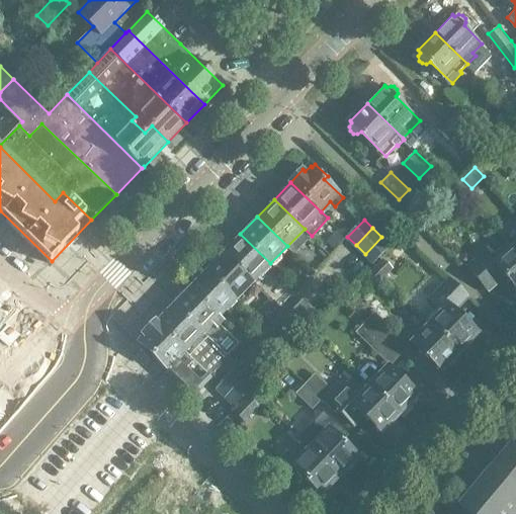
[(270,263),(240,234),(224,252),(254,280),(270,263)]
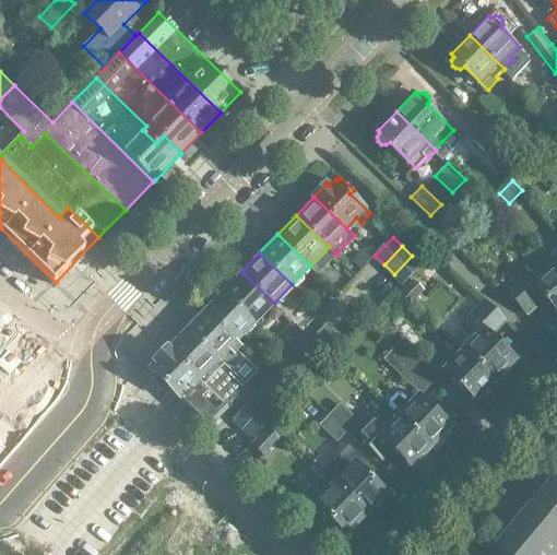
[(422,266),(412,256),(394,274),(404,284),(422,266)]
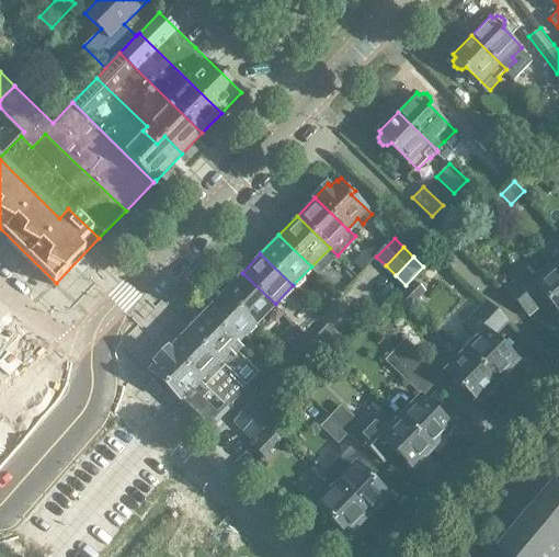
[(525,268),(504,285),(531,314),(548,298),(558,310),(558,270),(556,266),(544,277),(540,274),(535,279),(525,268)]
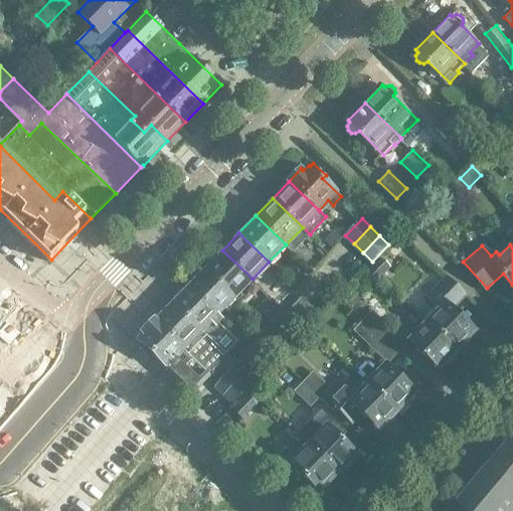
[(252,279),(222,250),(205,268),(235,297),(252,279)]
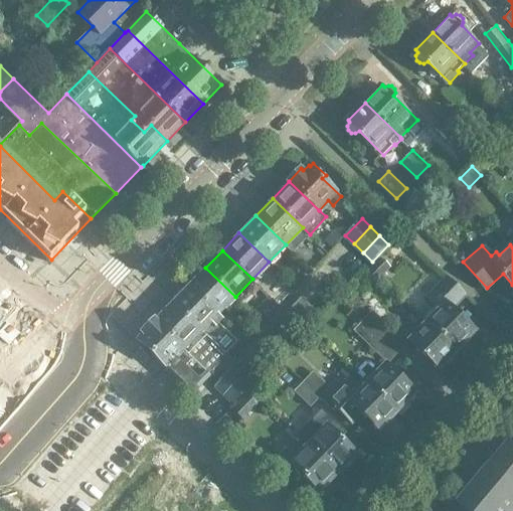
[(378,281),(392,266),(382,256),(367,271),(378,281)]
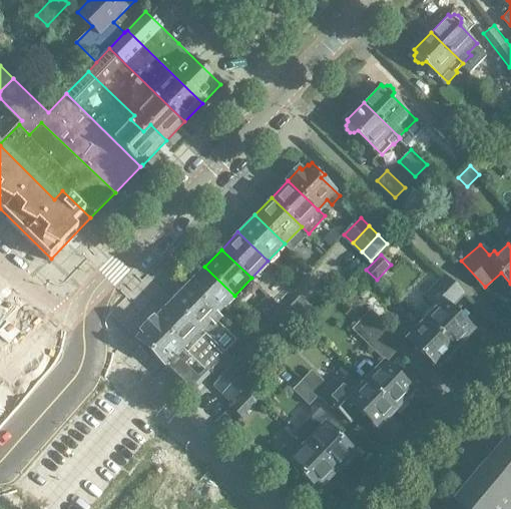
[(234,296),(204,267),(187,284),(242,337),(242,336),(218,312),(234,296)]
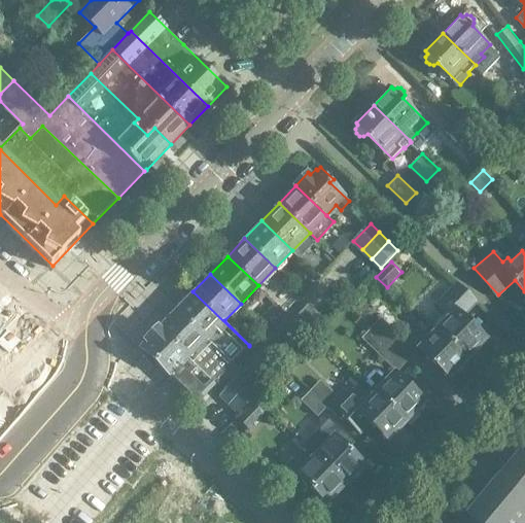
[(450,318),(440,329),(468,357),(487,338),(463,315),(478,300),(460,282),(439,304),(446,311),(444,313),(450,318)]
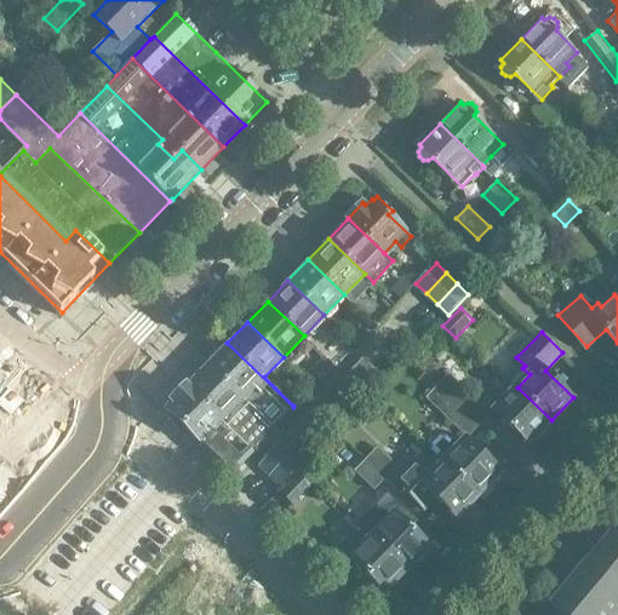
[(293,407),(227,343),(207,363),(273,427),(293,407)]
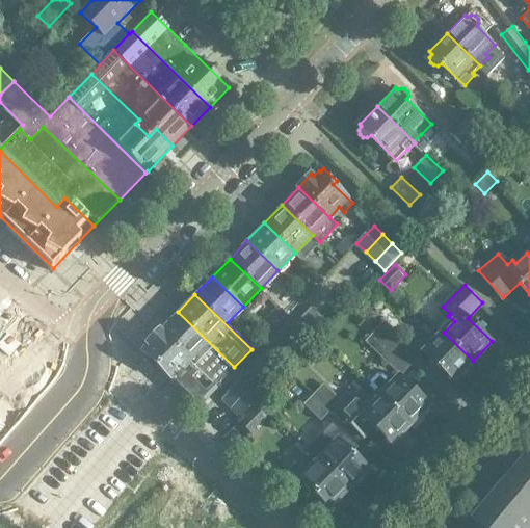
[(299,358),(332,324),(313,307),(281,340),(299,358)]
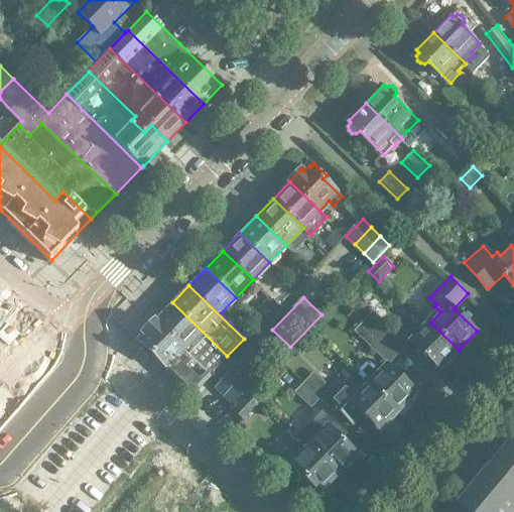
[(227,356),(172,302),(155,320),(211,373),(227,356)]
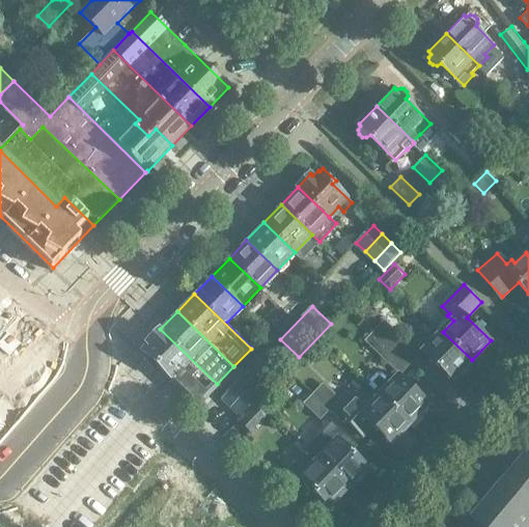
[(420,352),(386,319),(374,330),(410,363),(420,352)]
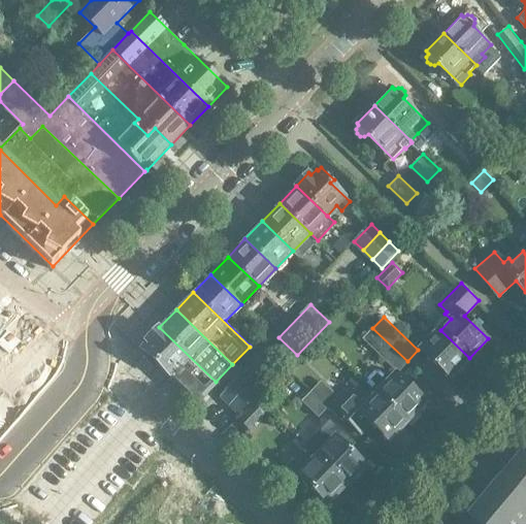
[(216,382),(159,327),(146,339),(150,341),(143,348),(144,349),(141,352),(155,364),(157,361),(198,401),(216,382)]
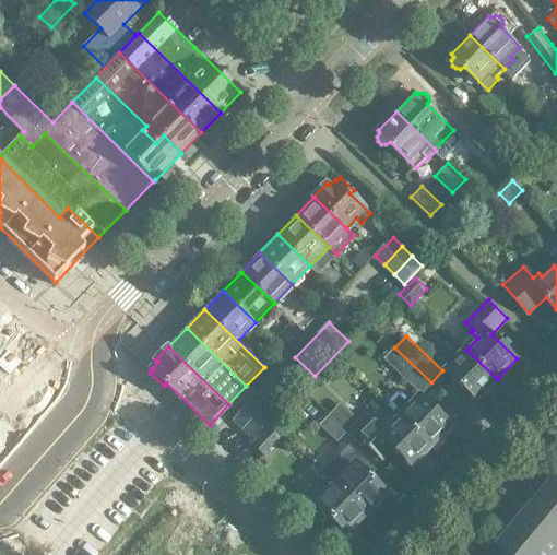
[(394,347),(386,356),(422,392),(431,382),(394,347)]
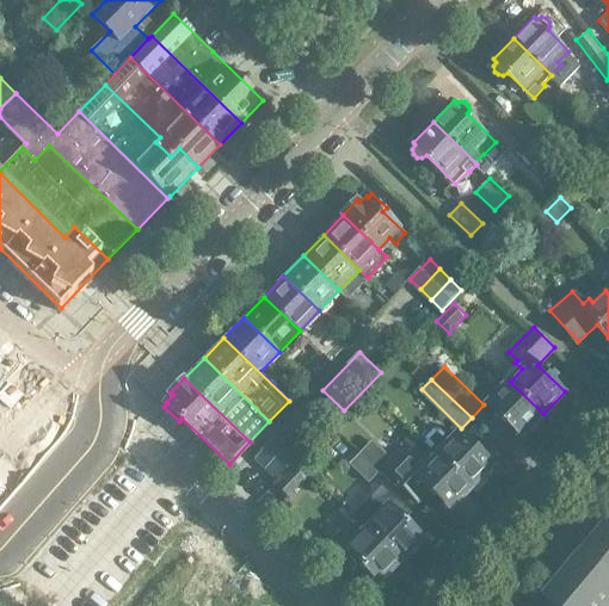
[(522,437),(543,414),(510,382),(498,394),(491,388),(481,397),(522,437)]
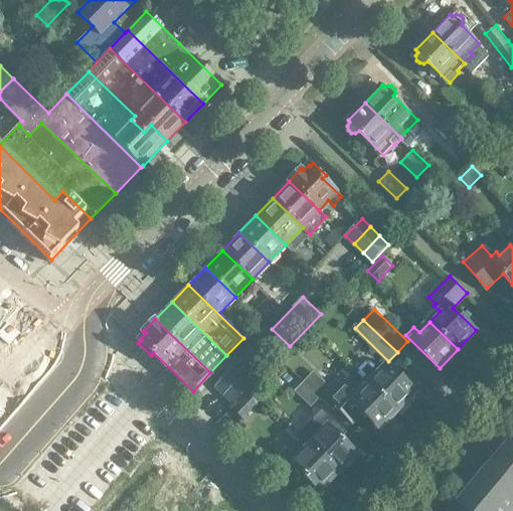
[(382,359),(376,365),(370,360),(366,360),(359,367),(359,373),(369,383),(397,410),(415,391),(382,359)]
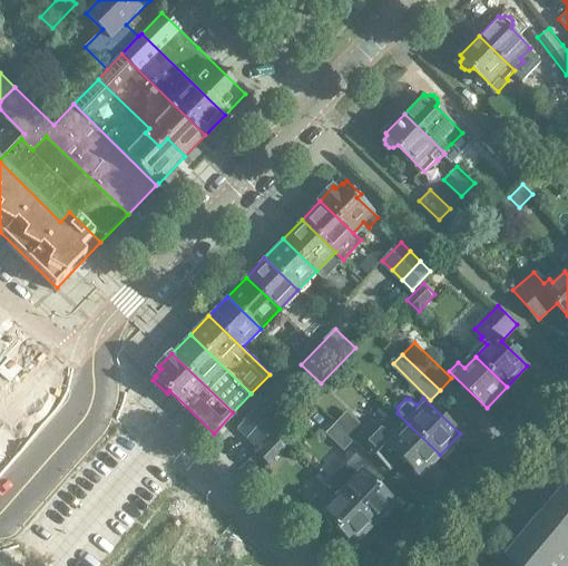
[(248,437),(267,419),(257,409),(240,428),(248,437)]
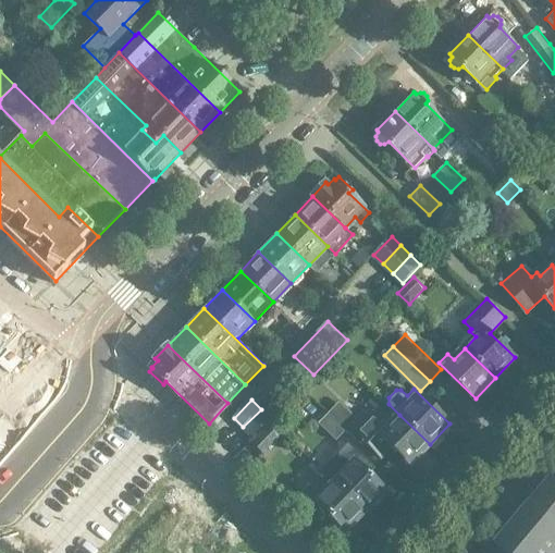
[(347,429),(358,417),(341,400),(330,412),(347,429)]
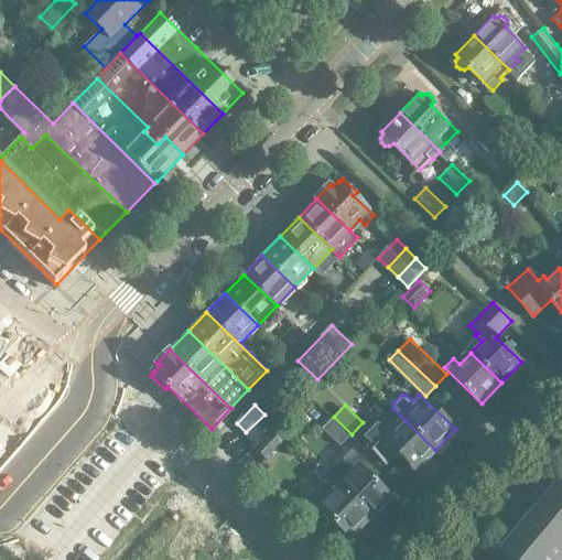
[(256,442),(274,424),(265,415),(246,432),(256,442)]
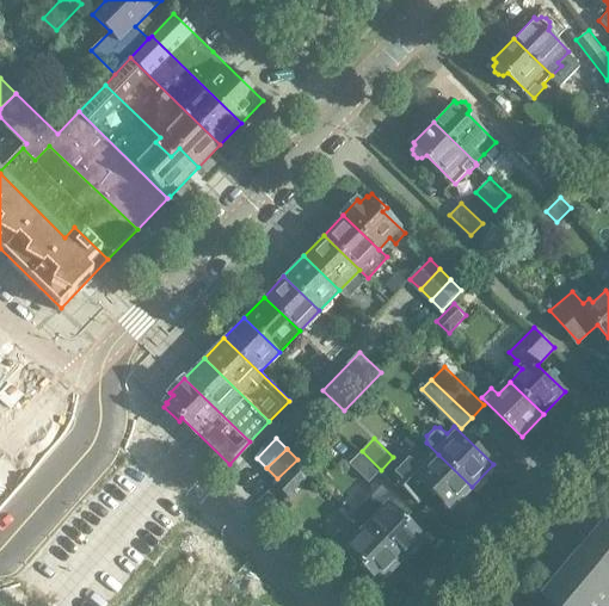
[(381,470),(362,451),(351,462),(370,481),(381,470)]
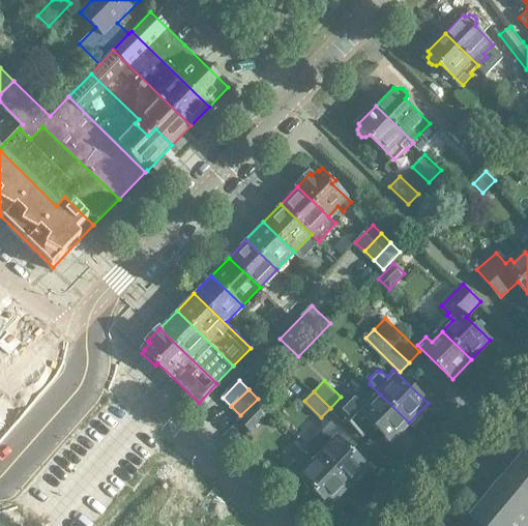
[(409,422),(380,395),(371,405),(364,400),(361,403),(356,397),(341,412),(364,436),(375,426),(390,441),(409,422)]
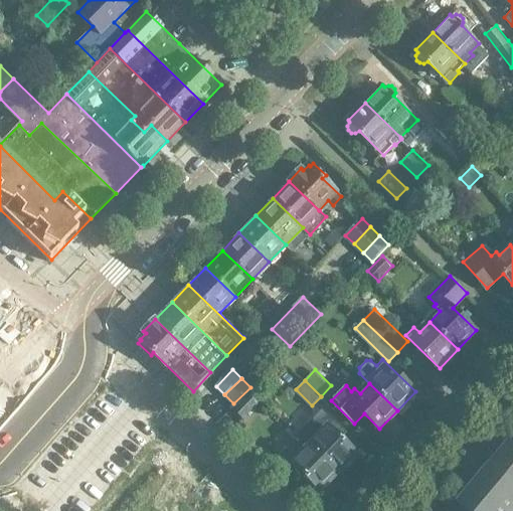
[(243,417),(259,401),(249,393),(235,408),(243,417)]
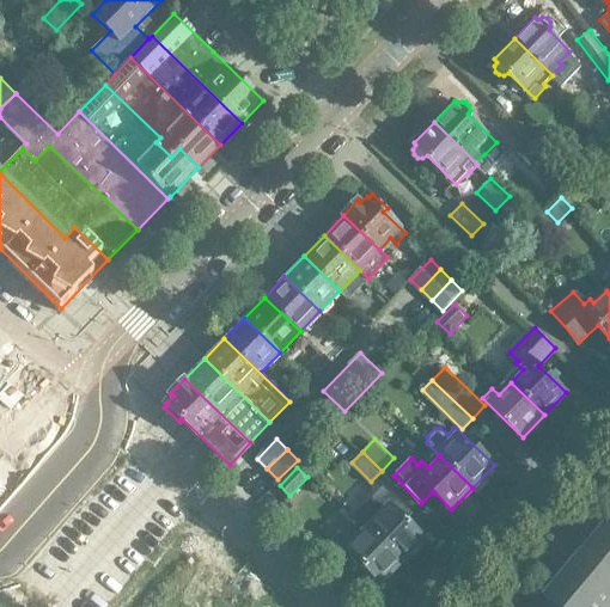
[(372,512),(361,522),(402,562),(424,539),(390,506),(378,519),(372,512)]
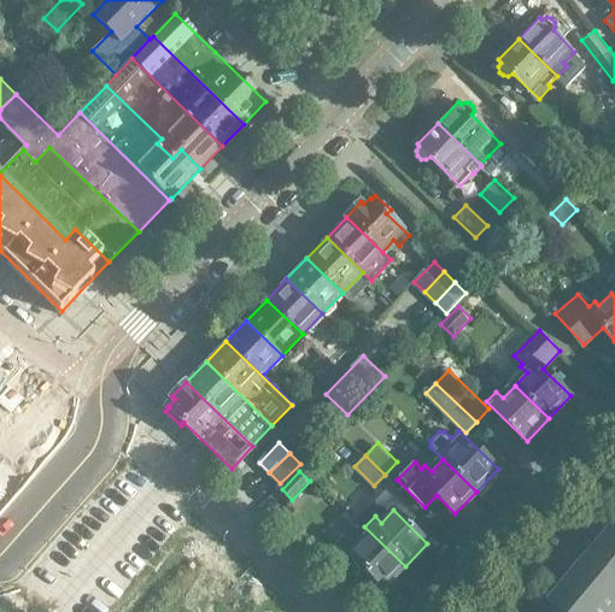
[(614,523),(583,563),(542,611),(614,611),(614,523)]
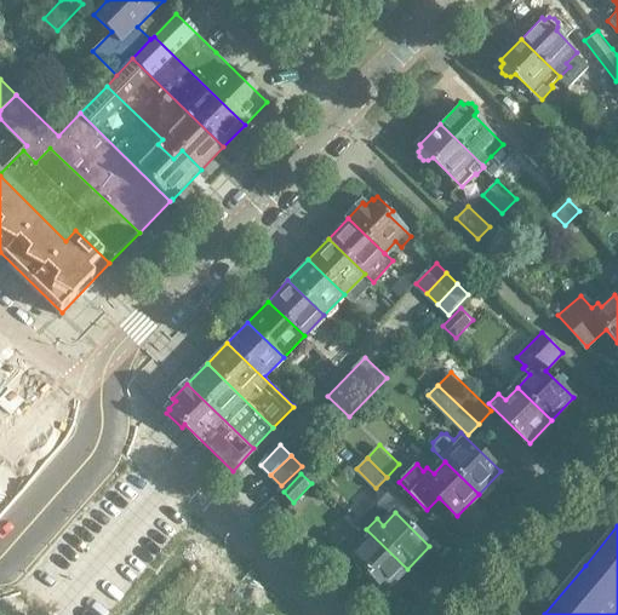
[(407,569),(366,529),(356,539),(364,545),(352,557),(385,591),(407,569)]
